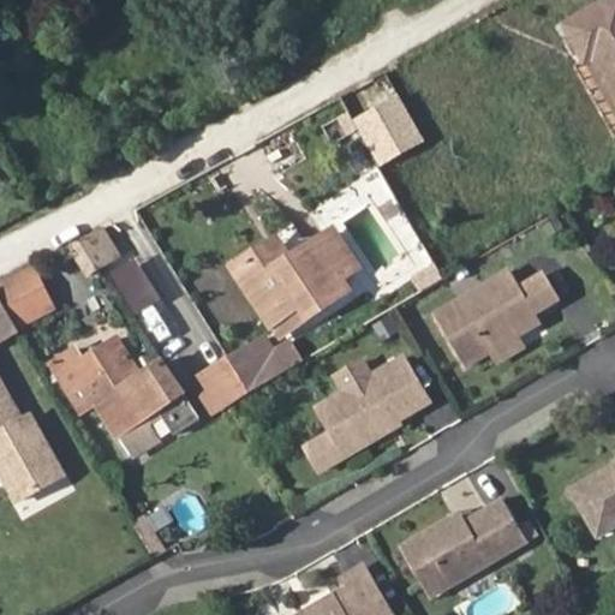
[(614,0),(609,0),(571,23),(590,58),(596,55),(614,88),(614,0)]
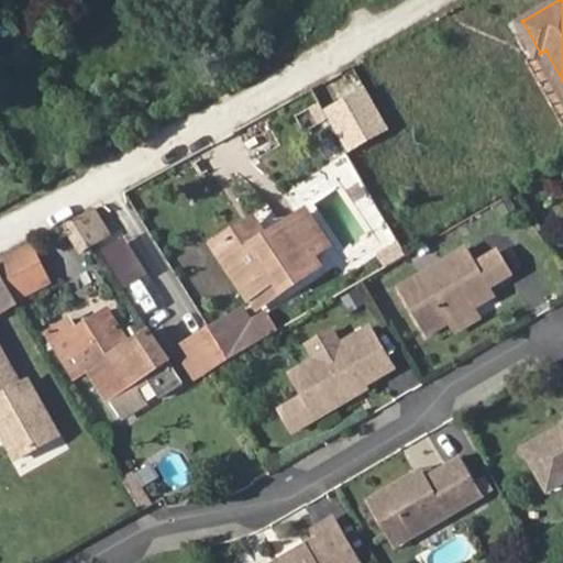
[(366,87),(324,112),(350,154),(392,130),(366,87)]
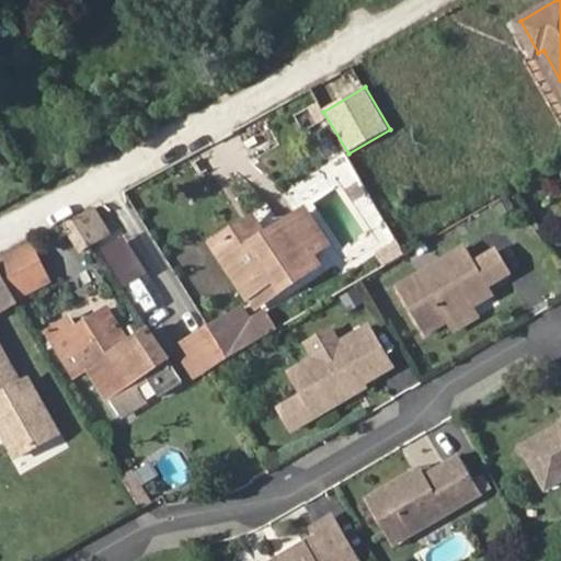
[(95,205),(61,217),(73,249),(107,236),(95,205)]
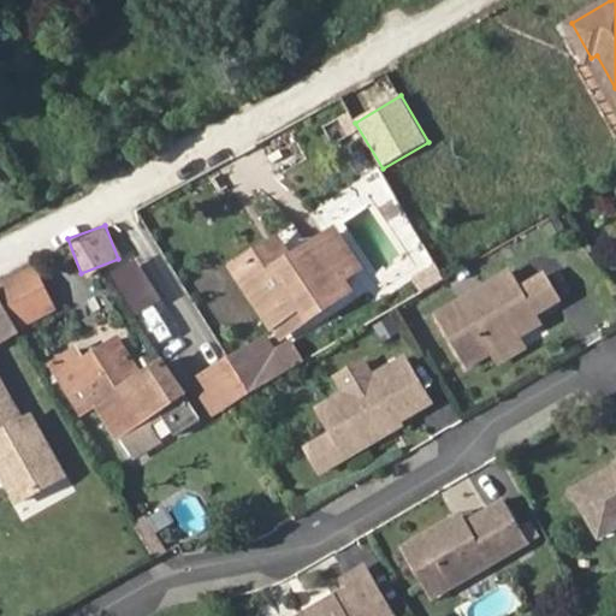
[(307,321),(308,321),(348,295),(341,285),(357,274),(335,238),(291,266),(279,274),(265,254),(237,272),(273,329),(301,311),(307,321)]
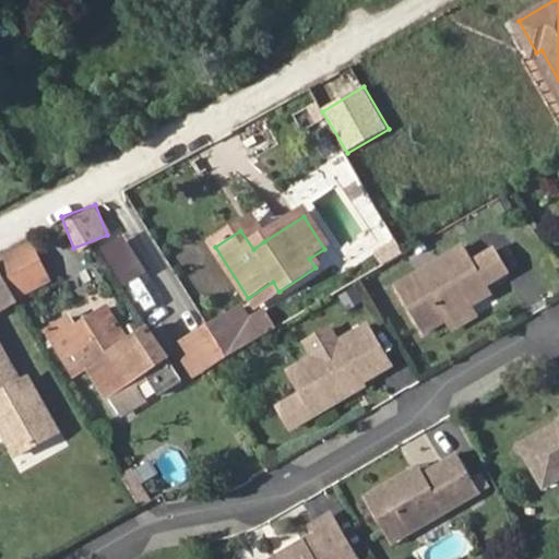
[(253,249),(264,241),(251,222),(240,230),(253,249)]
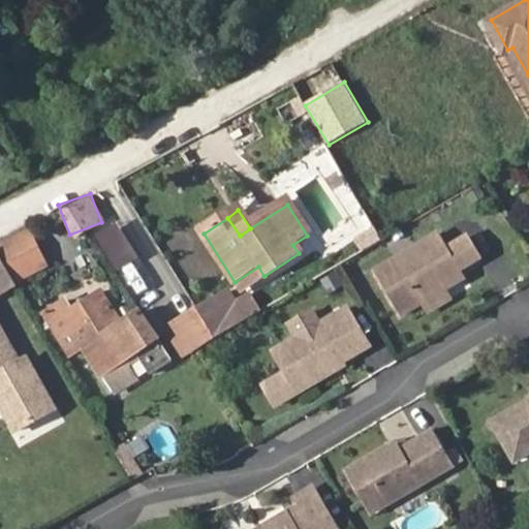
[(378,242),(371,230),(353,240),(361,252),(378,242)]
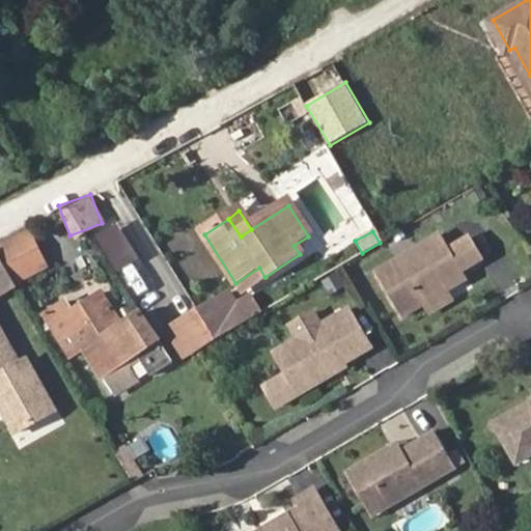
[(30,233),(0,250),(0,251),(2,256),(19,283),(20,285),(49,268),(44,257),(20,272),(10,256),(35,244),(30,233)]
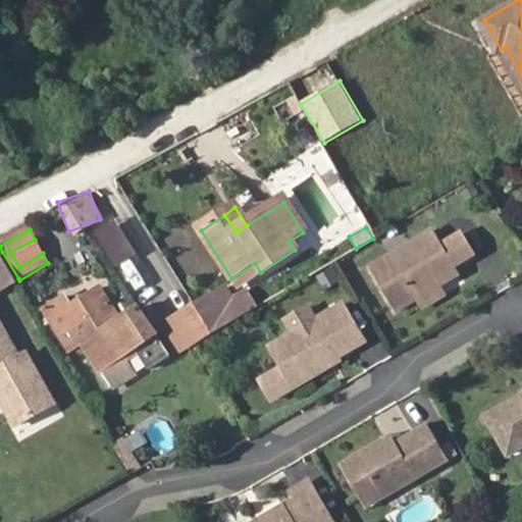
[(416,296),(440,281),(445,266),(455,260),(435,229),(371,266),(395,308),(416,296)]
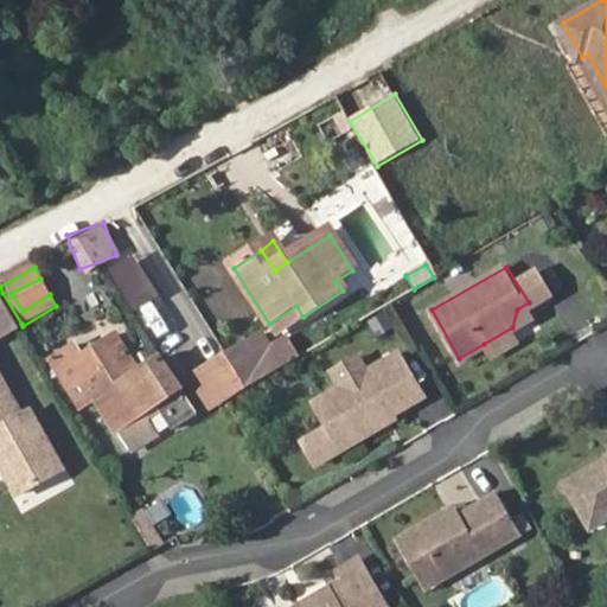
[(50,294),(40,279),(12,293),(23,311),(50,294)]
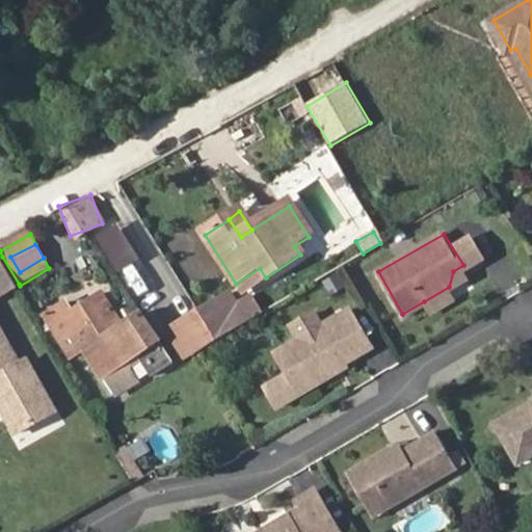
[(19,284),(2,257),(0,257),(0,293),(0,294),(19,284)]
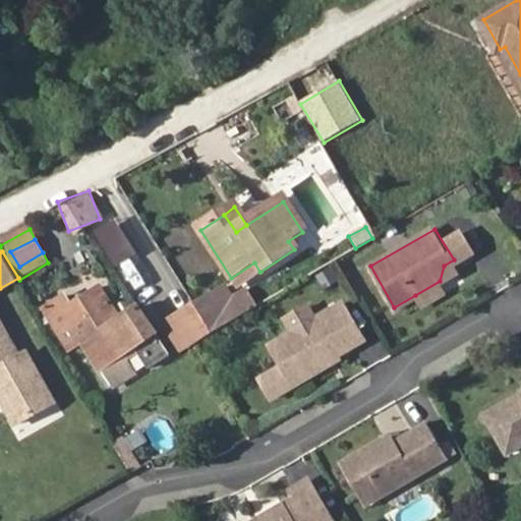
[(444,266),(440,281),(460,270),(454,259),(444,266)]
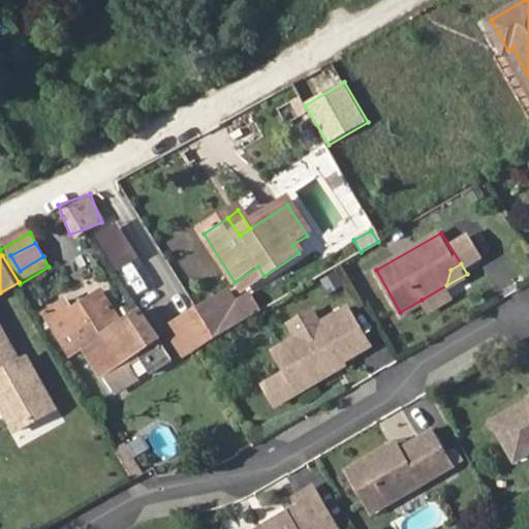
[(241,291),(265,276),(263,276),(258,267),(235,282),(241,291)]
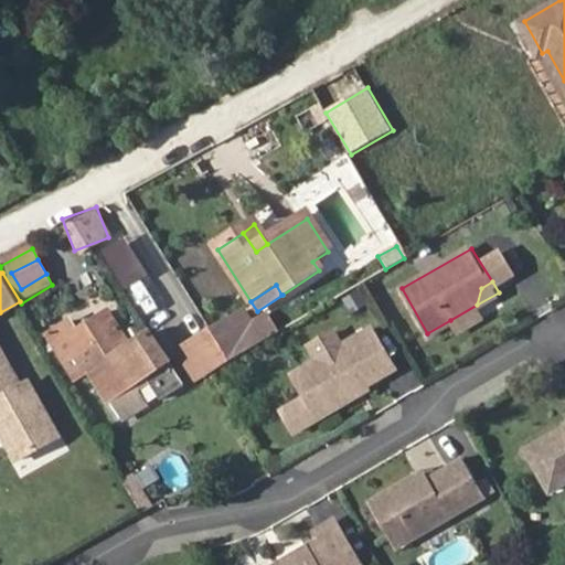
[(483,316),(477,305),(450,320),(458,331),(483,316)]
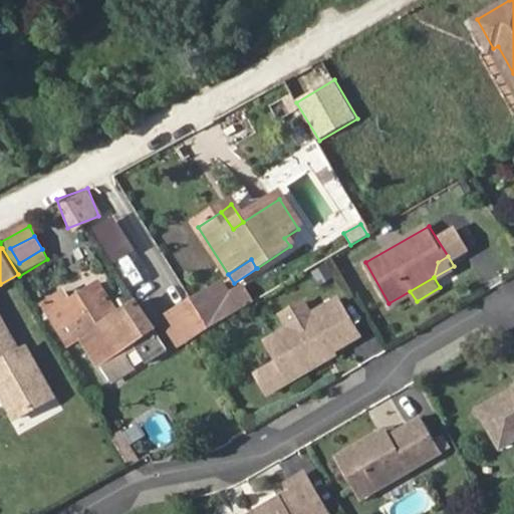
[(51,324),(66,348),(71,345),(82,339),(82,338),(119,317),(100,284),(62,306),(69,318),(60,325),(57,321),(51,324)]
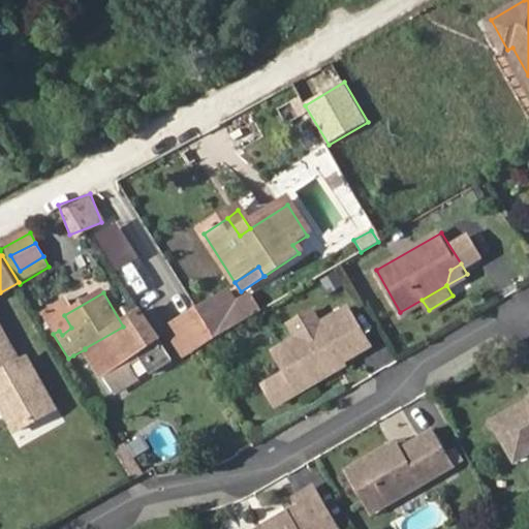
[(226,293),(196,311),(213,338),(243,320),(232,305),(226,293)]
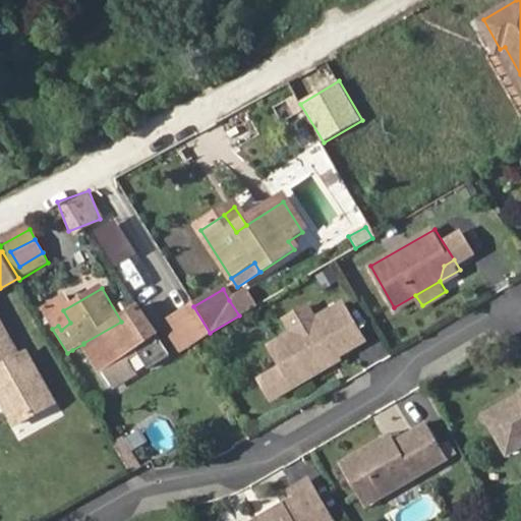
[(244,291),(229,300),(239,315),(254,307),(244,291)]
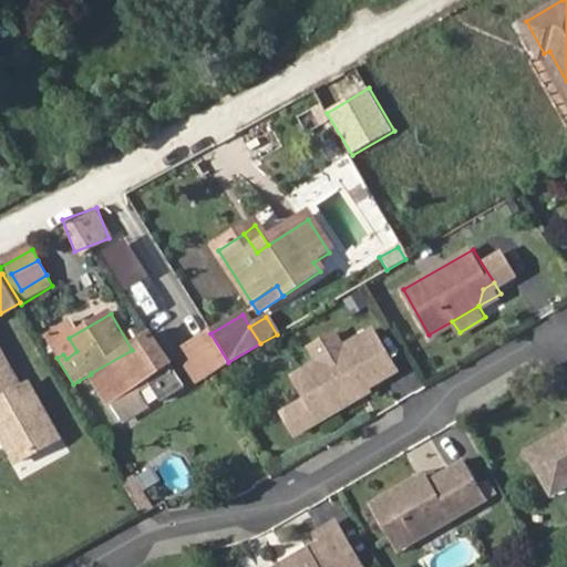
[(45,339),(57,358),(63,354),(66,359),(76,351),(69,338),(64,328),(45,339)]
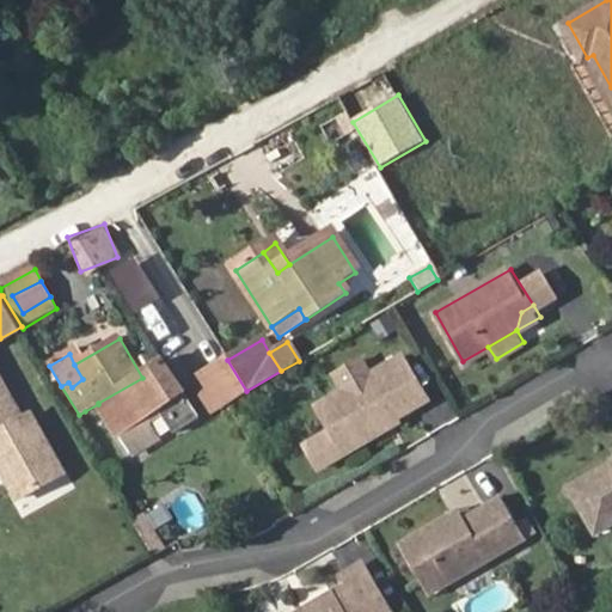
[(330,427),(304,442),(318,467),(387,427),(381,415),(385,412),(396,416),(410,408),(410,402),(423,393),(402,354),(369,373),(342,389),(316,403),(330,427)]
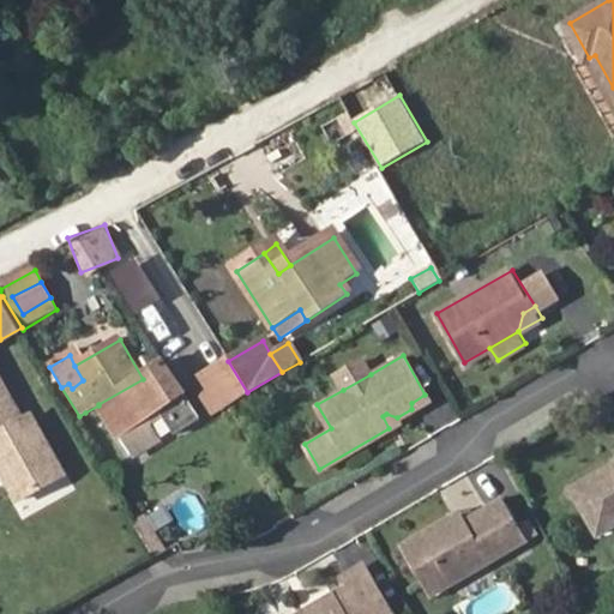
[(361,359),(333,373),(343,390),(371,374),(361,359)]
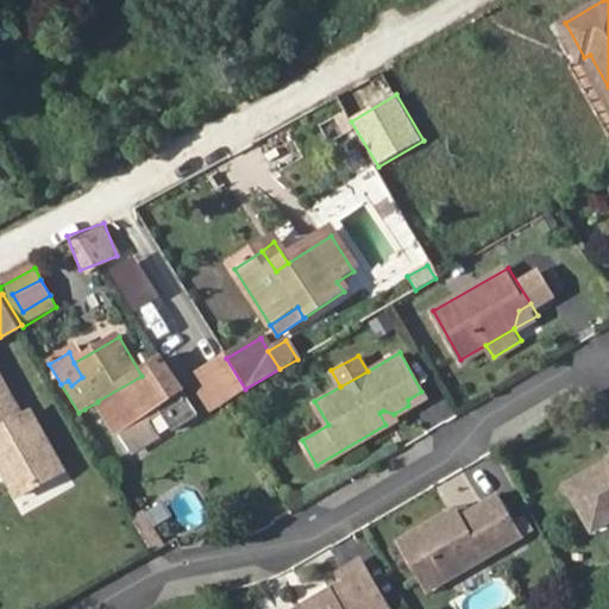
[(244,390),(226,358),(201,371),(220,405),(221,403),(244,390)]
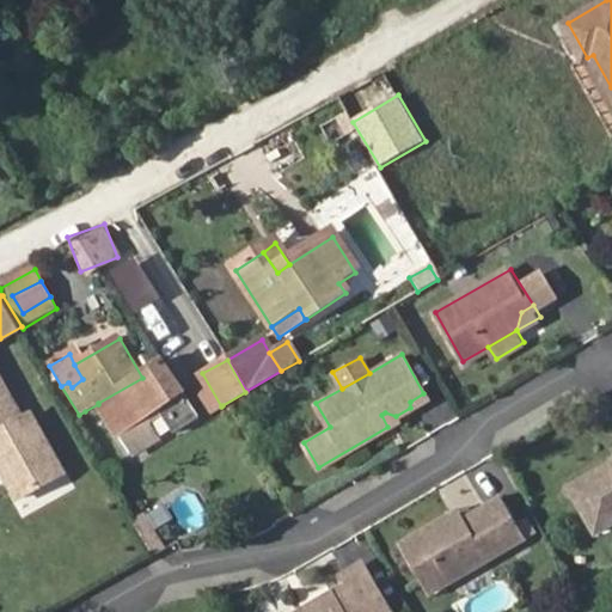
[(98,403),(98,404),(117,435),(153,412),(167,438),(199,420),(165,365),(158,367),(142,378),(98,403)]
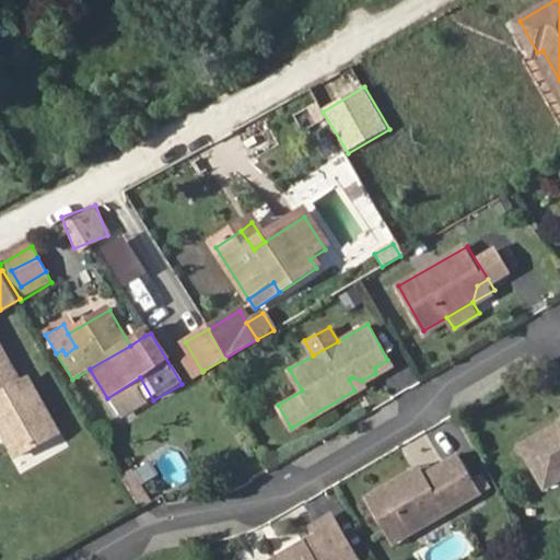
[(202,372),(185,341),(171,350),(188,380),(202,372)]
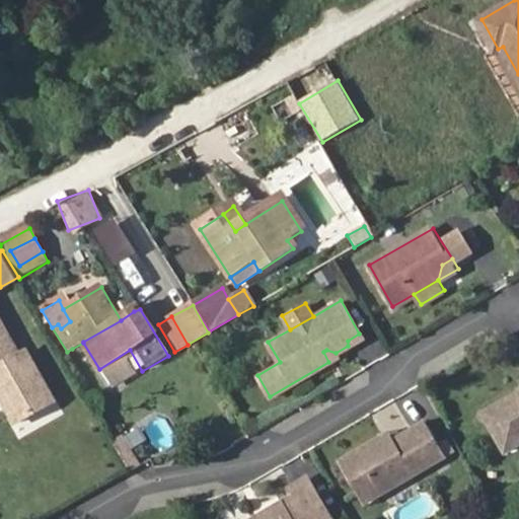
[(0,323),(0,367),(19,357),(0,323)]
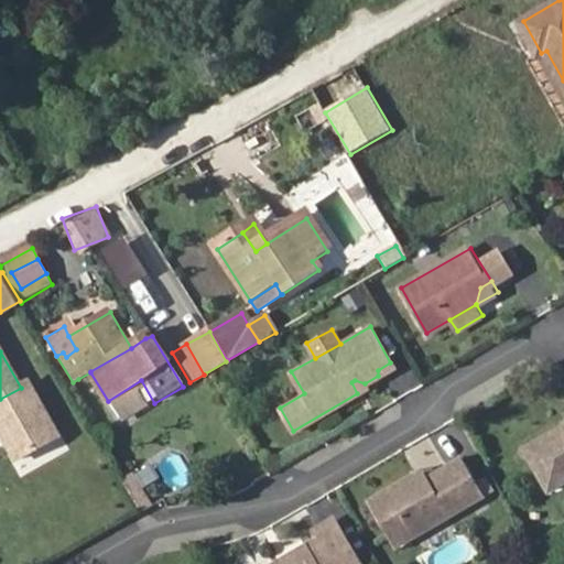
[(355,380),(351,382),(357,393),(367,388),(365,383),(355,380)]
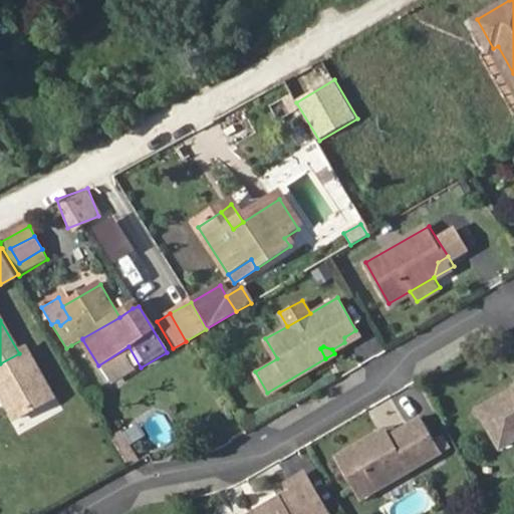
[(26,349),(19,353),(0,363),(0,387),(17,419),(53,398),(26,349)]
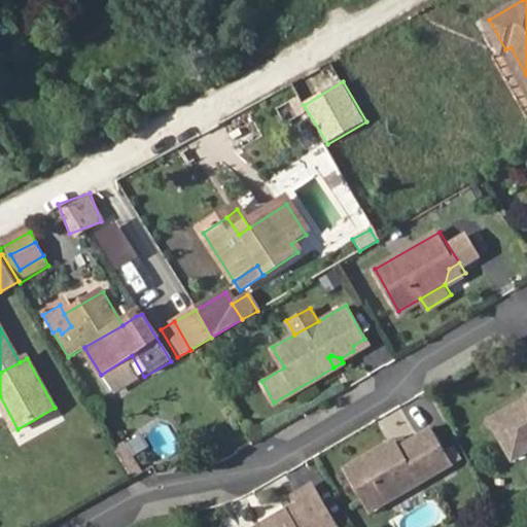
[(526,400),(493,421),(516,460),(526,453),(526,400)]
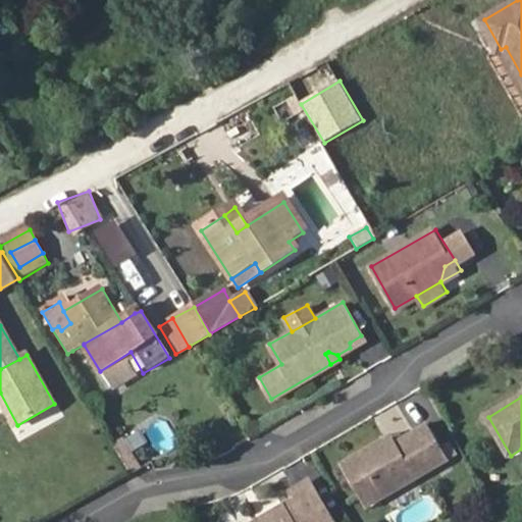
[(401,493),(439,471),(431,456),(444,449),(430,425),(397,445),(388,449),(383,440),(343,464),(364,501),(395,483),(401,493)]
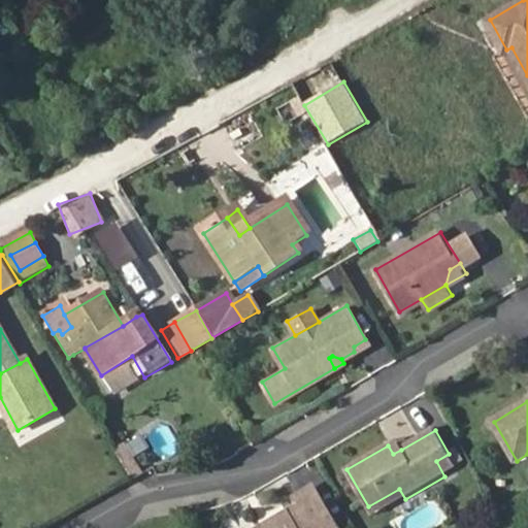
[(393,454),(401,450),(396,441),(388,446),(393,454)]
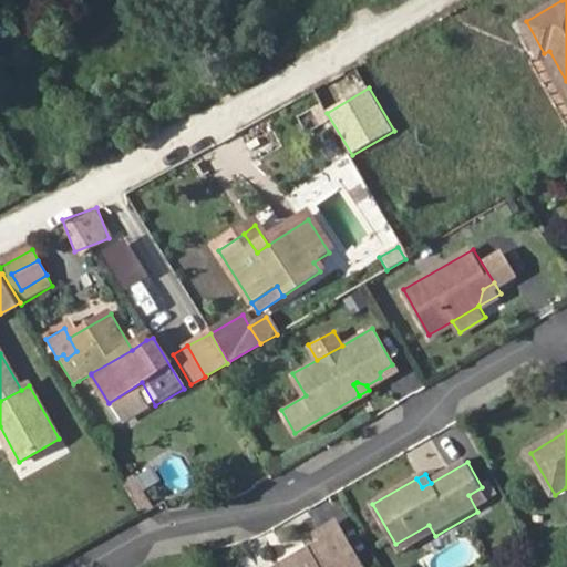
[(468,495),(477,512),(492,504),(482,487),(468,495)]
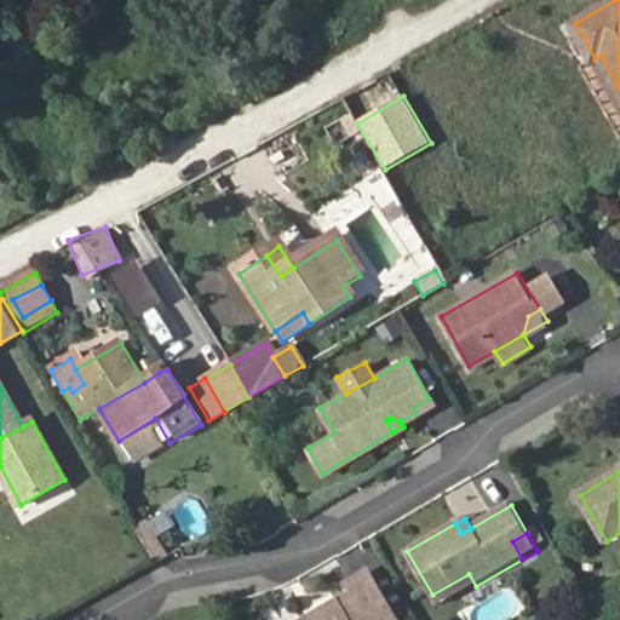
[(440,607),(476,586),(469,574),(432,595),(440,607)]
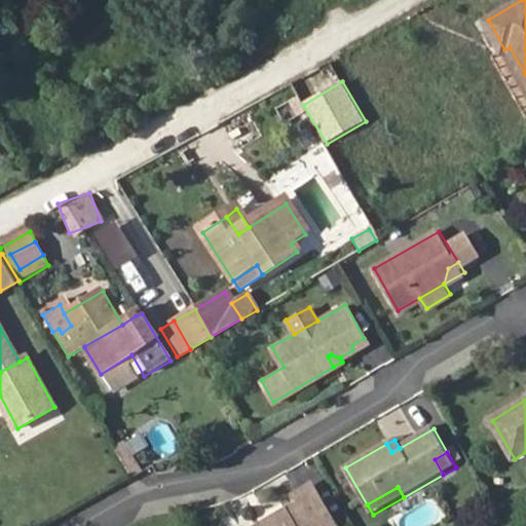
[(336,525),(314,488),(294,499),(299,508),(265,525),(336,525)]
